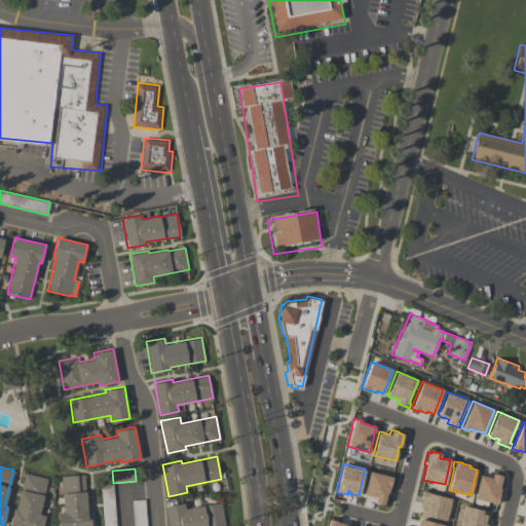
[(369,471),(392,477),(389,488),(388,492),(387,492),(386,495),(385,495),(383,503),(374,501),(375,497),(364,494),(369,471)]
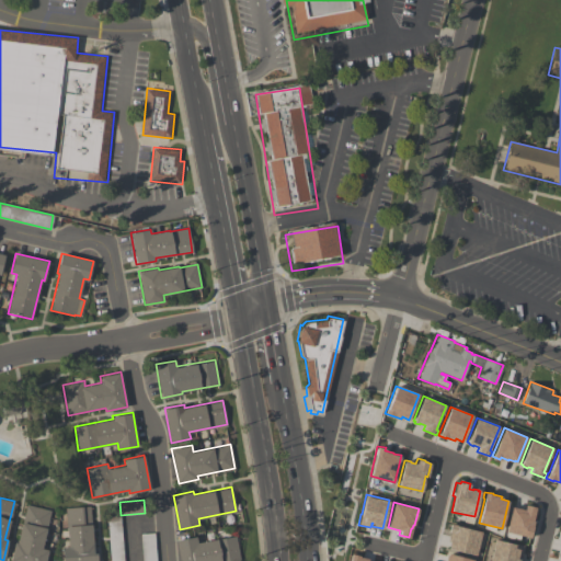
[(10,560),(14,541),(18,542),(26,504),(52,511),(42,548),(48,549),(45,560),(10,560)]
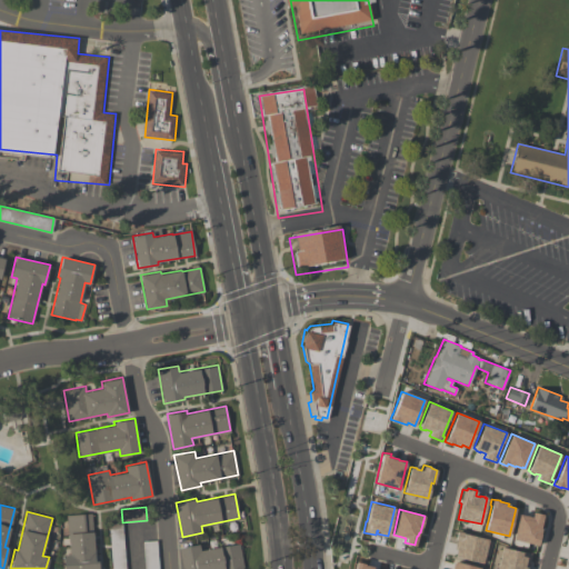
[(519,513),(531,517),(532,511),(543,513),(540,526),(541,526),(540,532),(541,533),(538,545),(513,539),(519,513)]
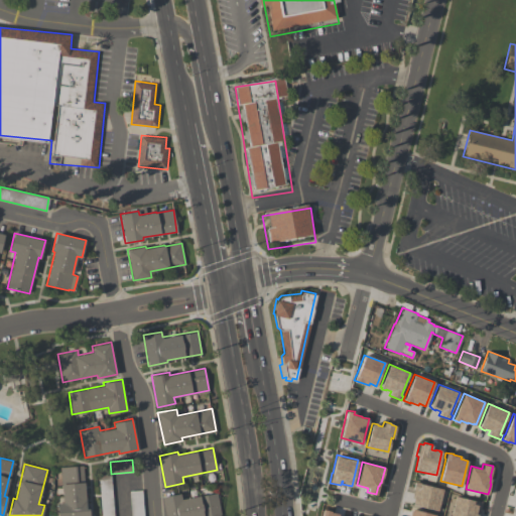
[(57,515),(56,503),(62,502),(60,467),(83,466),(86,508),(90,508),(90,515),(57,515)]
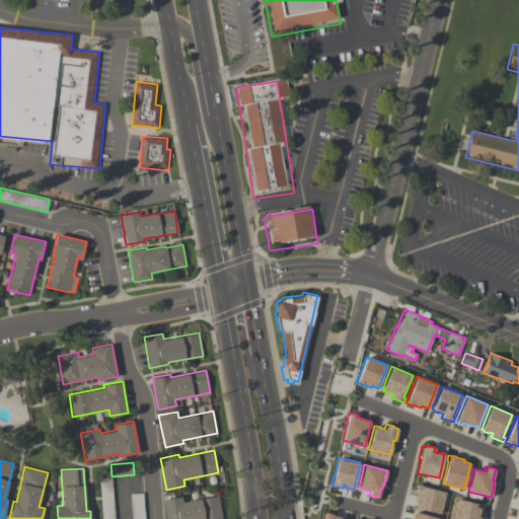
[(110,477),(114,518),(101,518),(98,478),(110,477)]
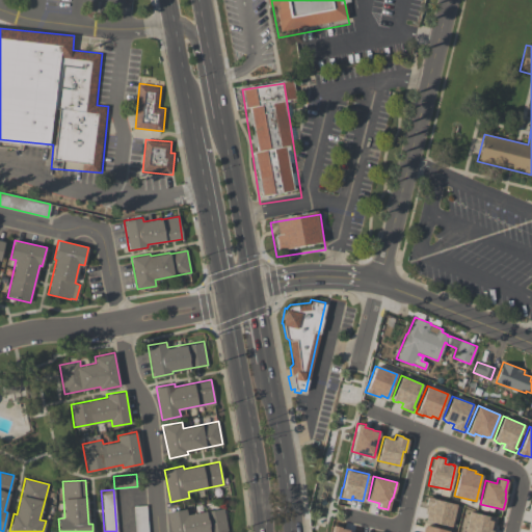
[(427,497),(433,498),(433,499),(456,504),(451,526),(425,520),(426,513),(424,513),(426,504),(425,504),(427,497)]
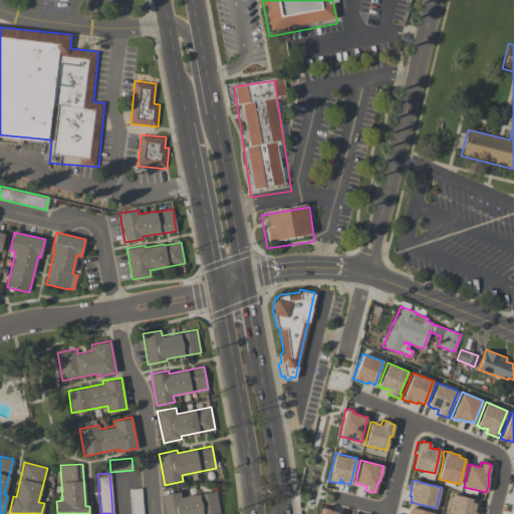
[(130,513),(129,489),(141,488),(142,513),(130,513)]
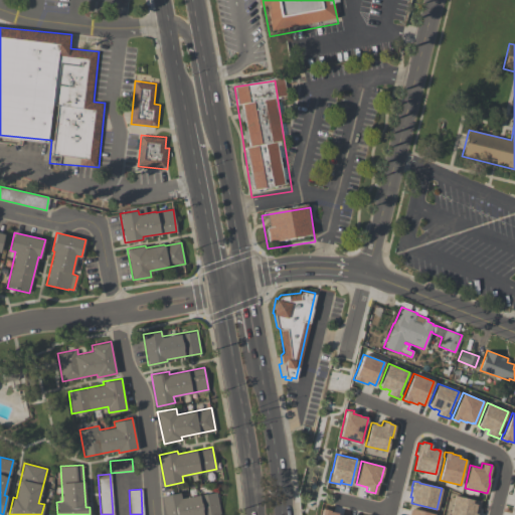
[(165,514),(162,495),(180,492),(181,497),(216,491),(220,514),(214,514),(165,514)]
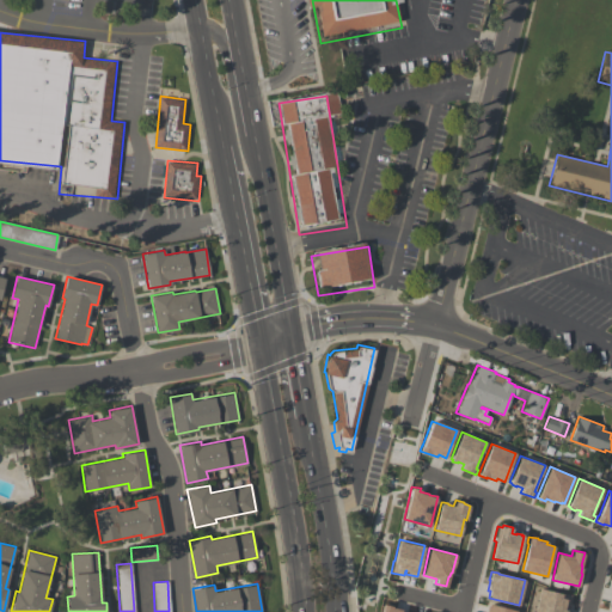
[(533,611),(539,588),(571,595),(568,610),(567,610),(565,611),(533,611)]
